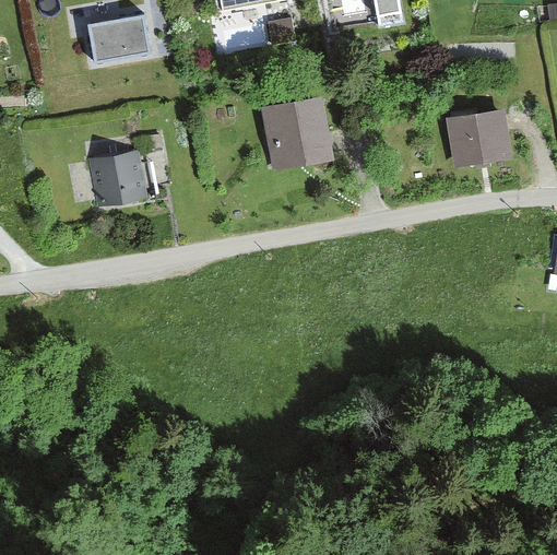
[(223,0),(225,11),(287,0),(223,0)]
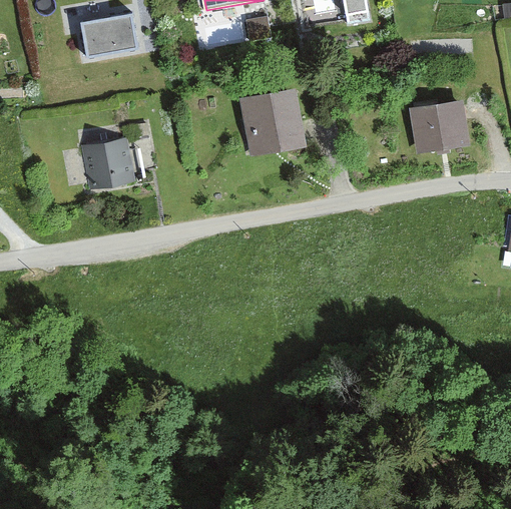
[(347,0),(350,16),(371,12),(368,0),(347,0)]
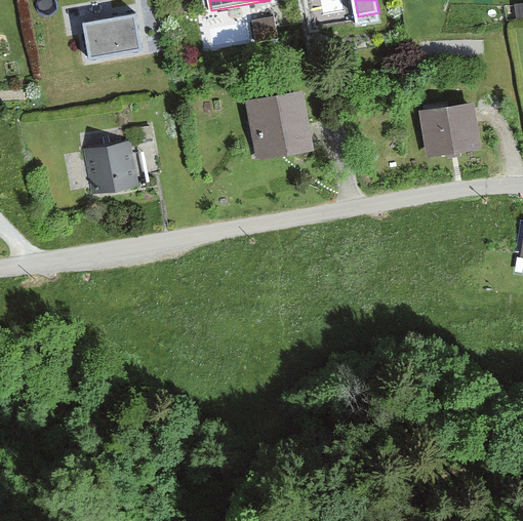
[(134,14),(85,22),(90,53),(139,46),(134,14)]
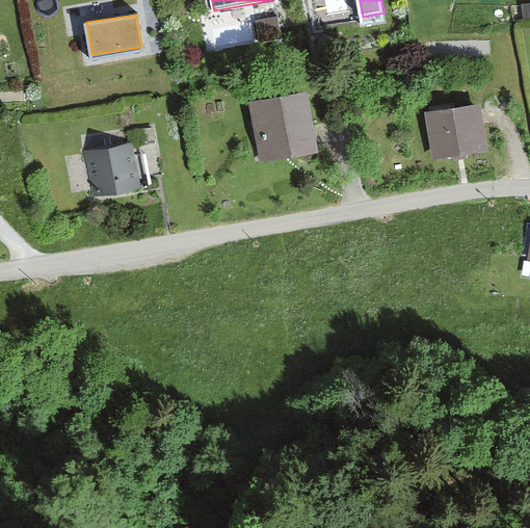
[(280,33),(276,16),(256,20),(259,37),(280,33)]
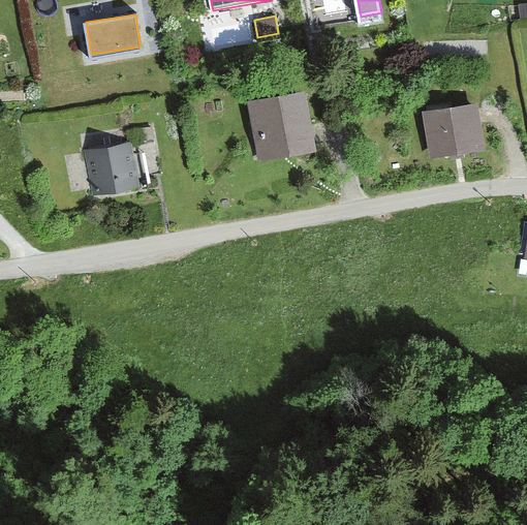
[(315,152),(307,91),(250,99),(258,159),(315,152)]
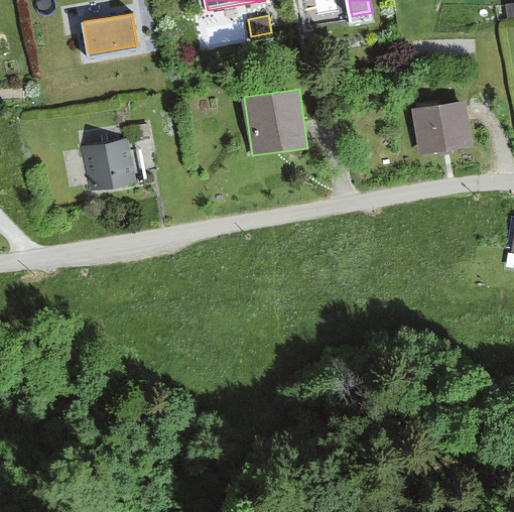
[(475,143),(466,98),(410,109),(419,153),(475,143)]
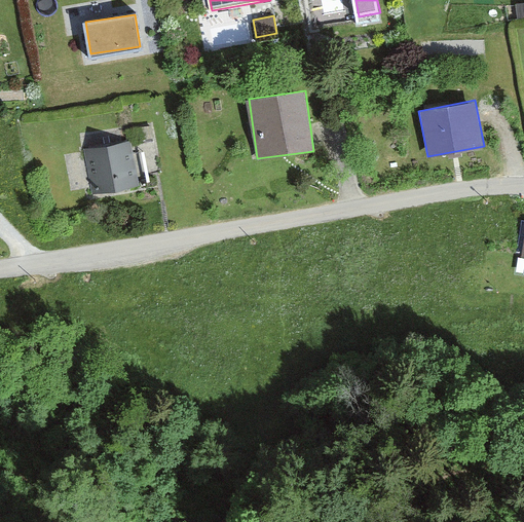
[(132,143),(107,148),(116,194),(141,189),(132,143)]
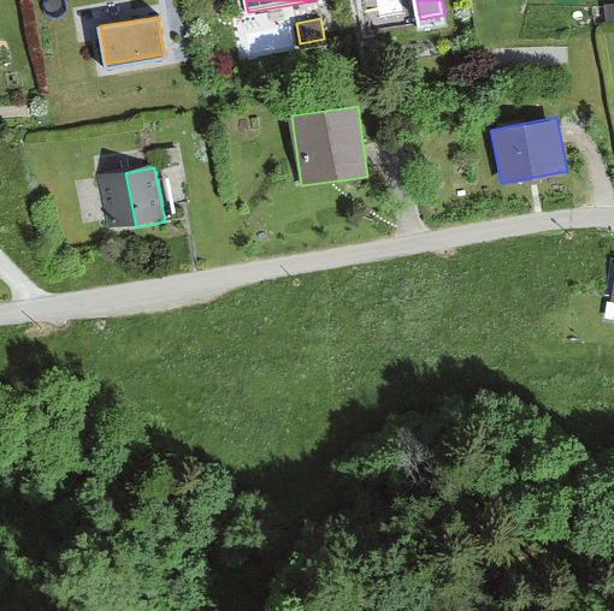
[(613,285),(610,302),(606,301),(602,321),(613,324),(613,285)]
